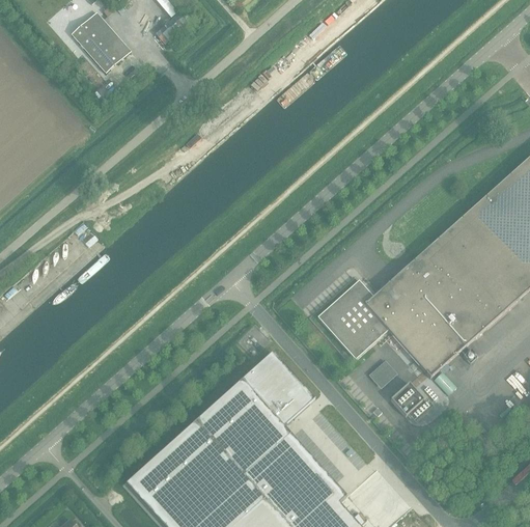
[(147,0),(159,14),(170,4),(166,0),(147,0)]
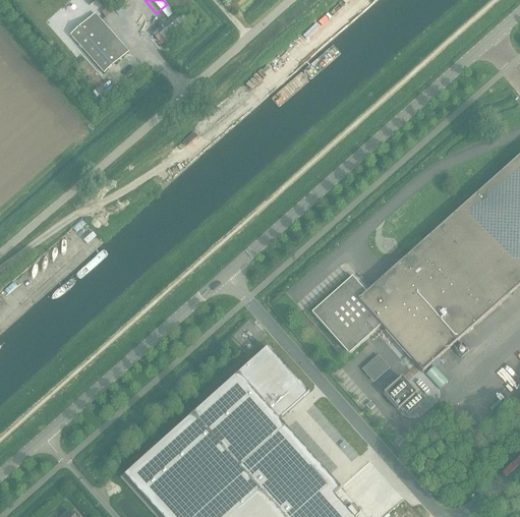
[(104,5),(100,9),(104,13),(108,9),(104,5)]
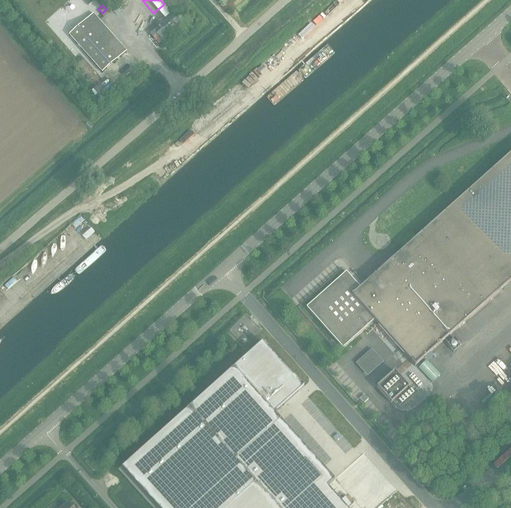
[(101,69),(125,48),(92,10),(68,31),(101,69)]
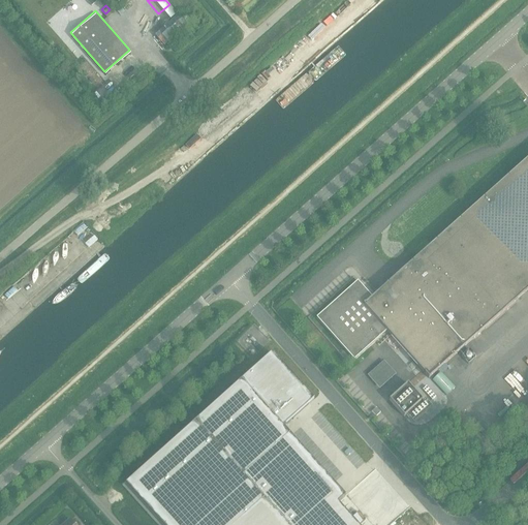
[(175,29),(184,22),(178,13),(172,19),(175,23),(172,26),(175,29)]
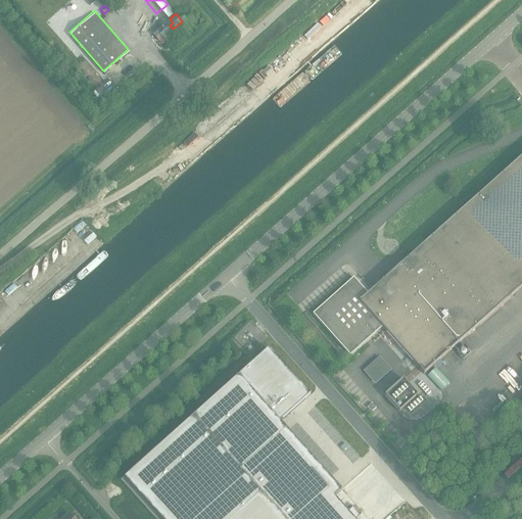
[(521,151),(367,290),(352,274),(312,311),(348,352),(381,324),(422,371),(521,281),(521,151)]
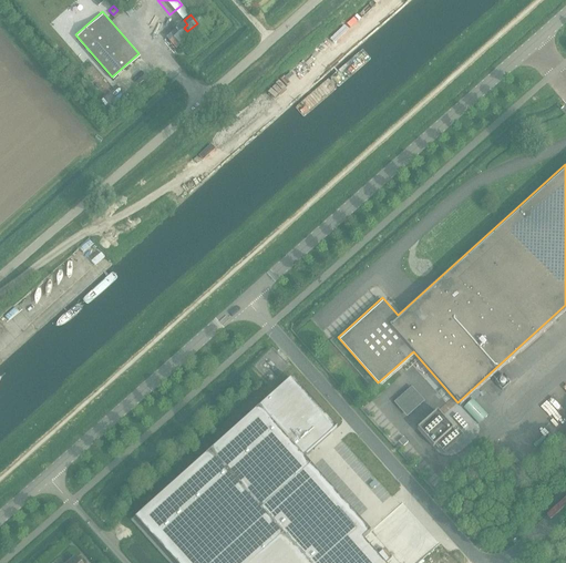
[(290,375),(133,515),(174,562),(384,562),(382,561),(391,553),(383,544),(374,552),(360,535),(369,529),(368,528),(302,454),(330,429),(335,425),(331,420),(290,375)]
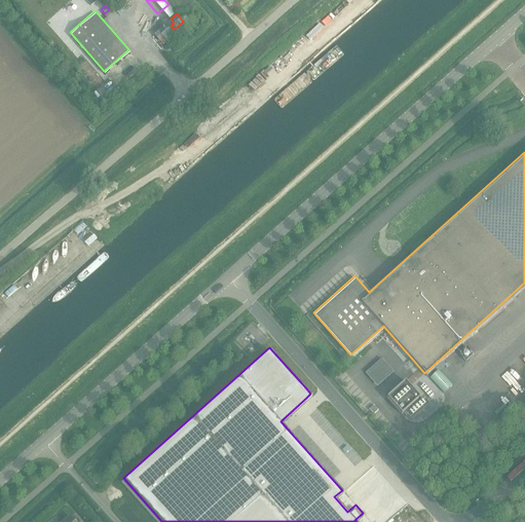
[(376,382),(392,368),(380,355),(365,369),(376,382)]
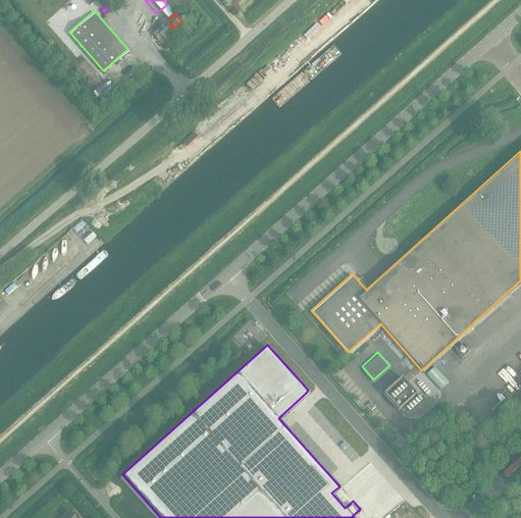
[(415,391),(401,375),(382,392),(398,408),(400,406),(407,414),(425,398),(417,390),(415,391)]
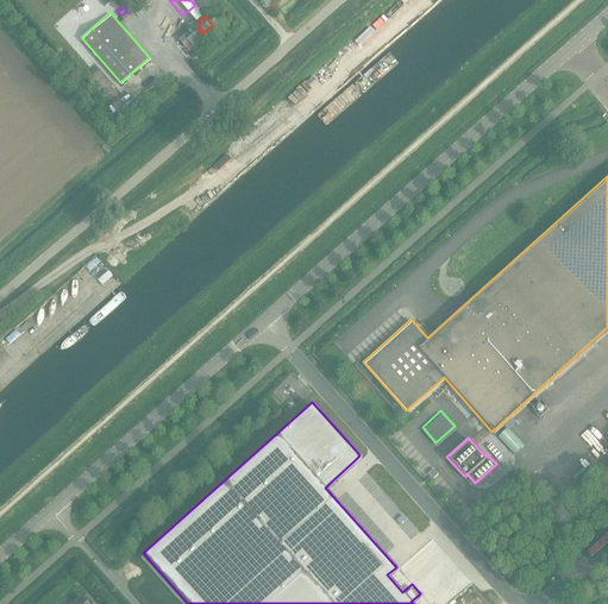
[(432,465),(426,470),(431,474),(437,470),(432,465)]
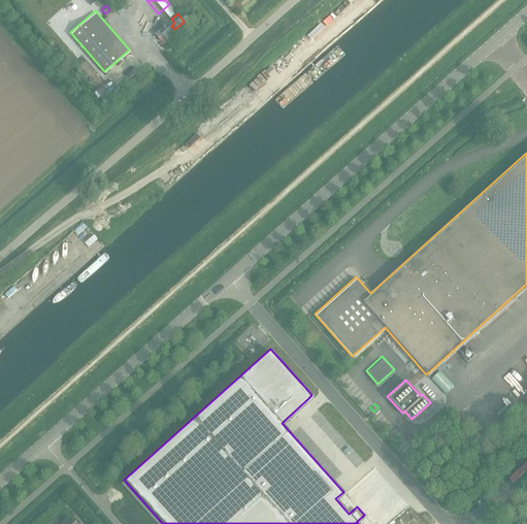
[(75,523),(68,515),(59,523),(56,519),(50,523),(75,523)]
